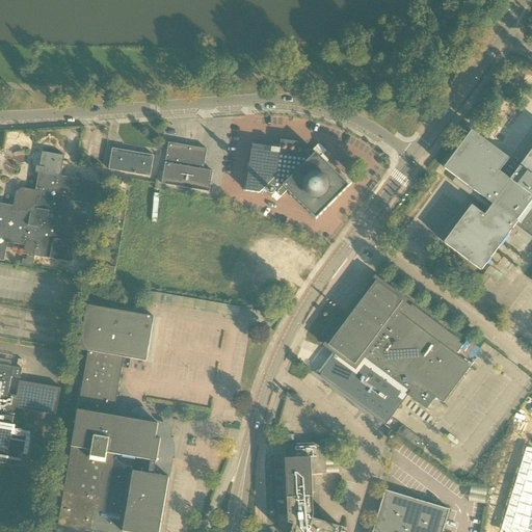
[(505,113),(505,122),(517,121),(517,112),(505,113)]
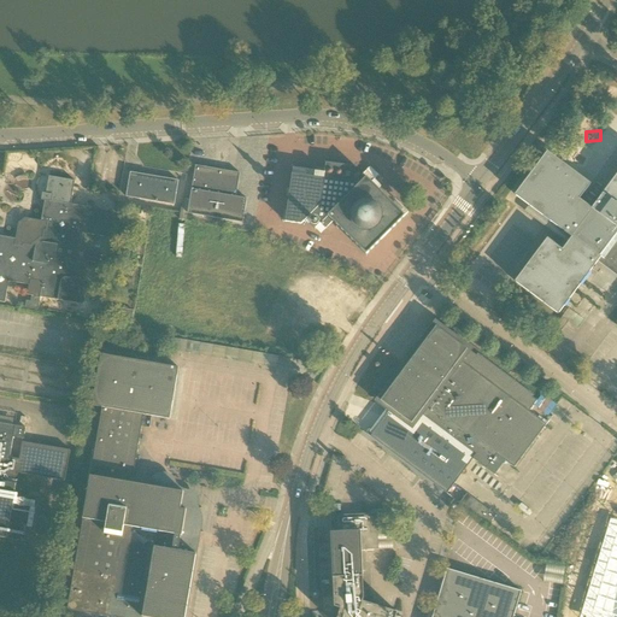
[(616,175),(603,194),(592,209),(580,199),(585,192),(589,184),(547,153),(516,195),(557,227),(571,238),(562,251),(554,245),(547,240),(516,282),(558,313),(589,272),(600,258),(616,270),(616,175)]
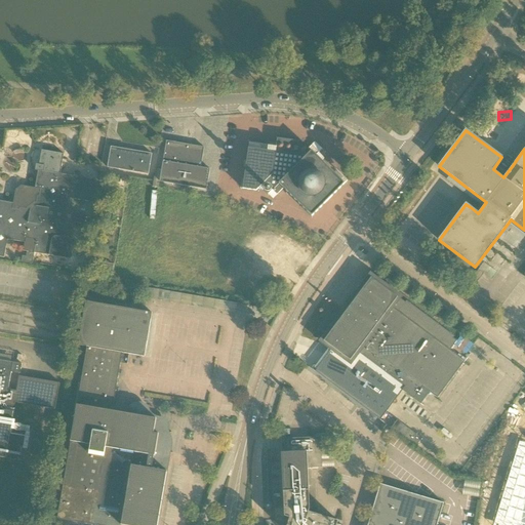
[(166,140),(160,182),(207,190),(210,169),(201,167),(204,148),(166,140)]
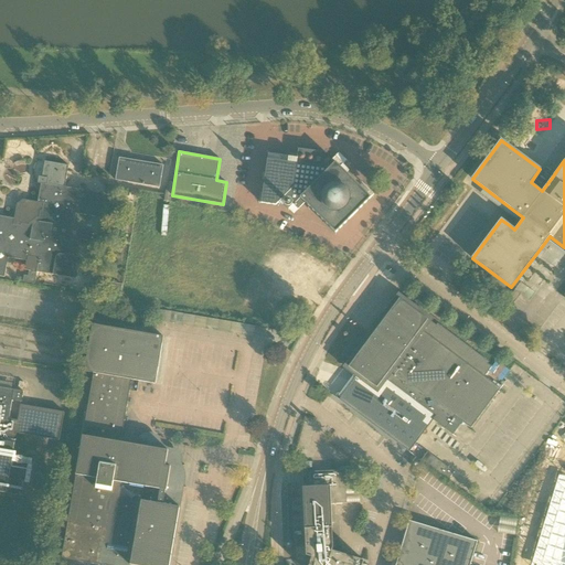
[(298,158),(268,153),(262,203),(276,205),(285,196),(288,200),(284,204),(289,210),(294,204),(298,210),(305,203),(336,233),(371,198),(336,162),(330,168),(297,163),(298,158)]
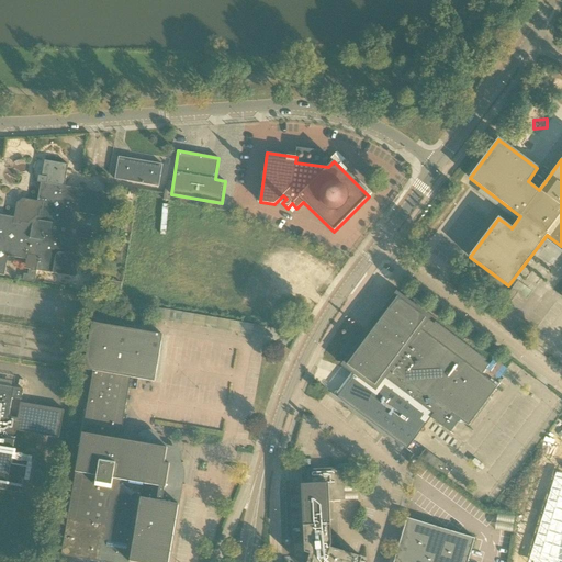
[(119,157),(115,179),(159,187),(163,165),(119,157)]
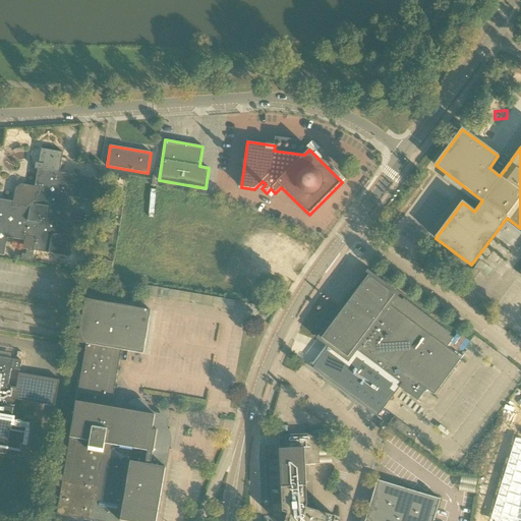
[(0,254),(4,255),(7,238),(24,241),(23,249),(68,257),(74,221),(87,223),(88,214),(68,211),(70,197),(90,200),(94,179),(79,176),(79,173),(73,172),(73,175),(60,173),(63,153),(42,149),(39,164),(36,163),(35,169),(38,170),(35,186),(22,184),(22,187),(17,190),(15,189),(13,201),(0,199),(0,254)]
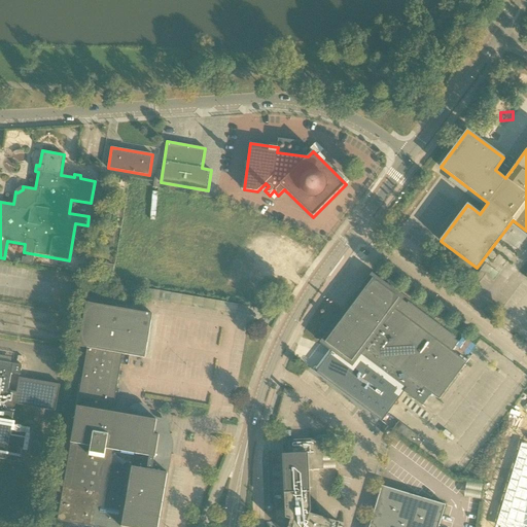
[(382,285),(373,279),(365,288),(365,287),(324,342),(356,366),(364,356),(407,388),(403,392),(415,400),(424,388),(438,399),(466,362),(452,352),(459,343),(398,297),(397,297),(396,296),(382,285)]
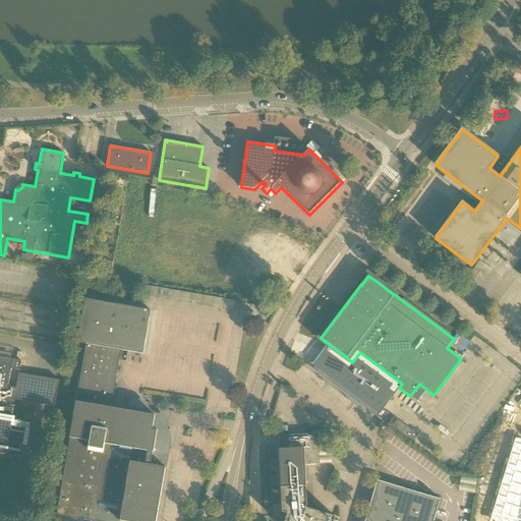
[(140,413),(111,408),(121,350),(143,354),(151,310),(84,299),(77,343),(87,344),(57,515),(92,520),(93,520),(121,520),(156,520),(169,449),(167,449),(161,441),(162,439),(163,438),(164,435),(164,433),(163,432),(163,430),(162,428),(161,427),(159,427),(158,426),(156,426),(155,426),(153,426),(155,416),(140,413)]
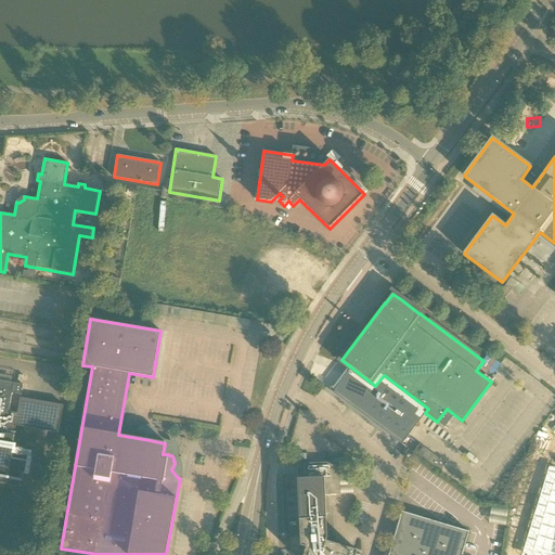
[(17,413),(9,412),(14,383),(0,381),(0,483),(20,487),(26,448),(13,446),(13,441),(15,441),(17,441),(20,441),(21,440),(22,439),(23,437),(23,435),(22,434),(22,433),(21,431),(20,430),(17,429),(7,428),(7,424),(59,433),(63,405),(20,398),(17,413)]
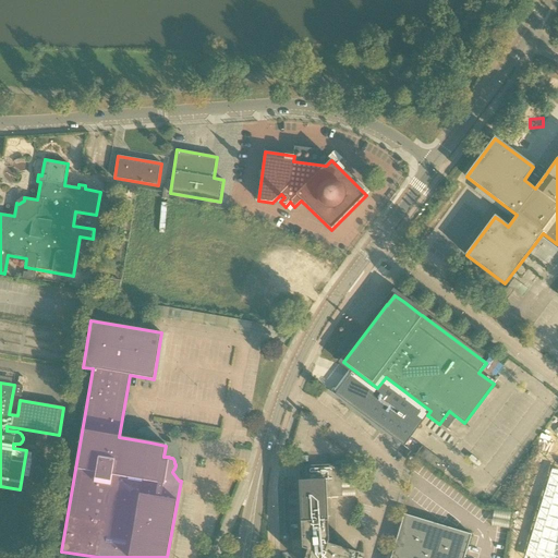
[(360,399),(353,409),(409,449),(416,439),(360,399)]
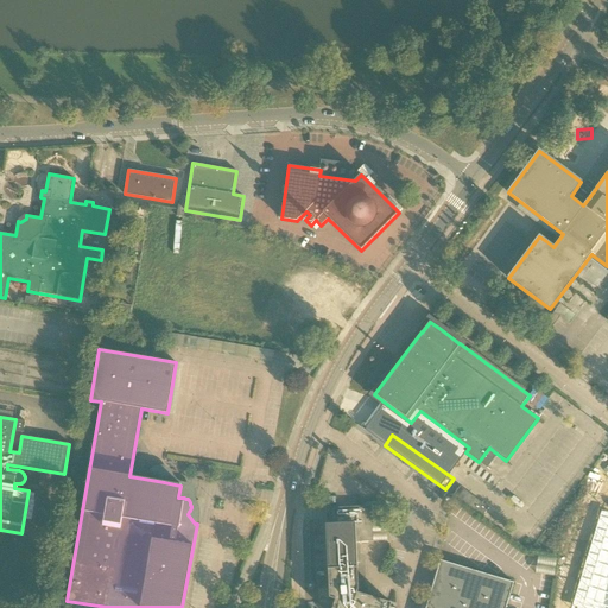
[(460,487),(453,496),(481,518),(488,508),(460,487)]
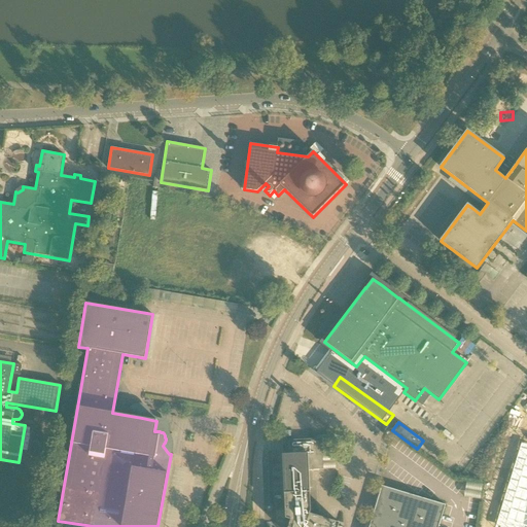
[(285,519),(285,522),(289,524),(288,526),(338,526),(340,523),(310,514),(311,511),(316,511),(316,502),(310,502),(309,470),(323,469),(322,438),(287,441),(288,455),(282,455),(285,510),(280,510),(280,519),(281,519),(285,519)]
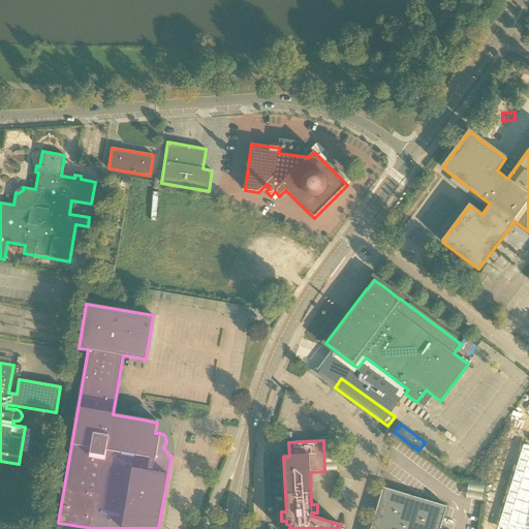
[(425,449),(437,459),(443,452),(431,441),(425,449)]
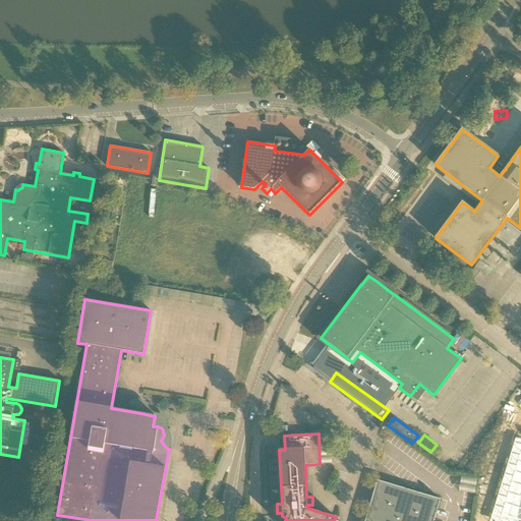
[(520,520),(520,439),(516,438),(489,520),(520,520)]
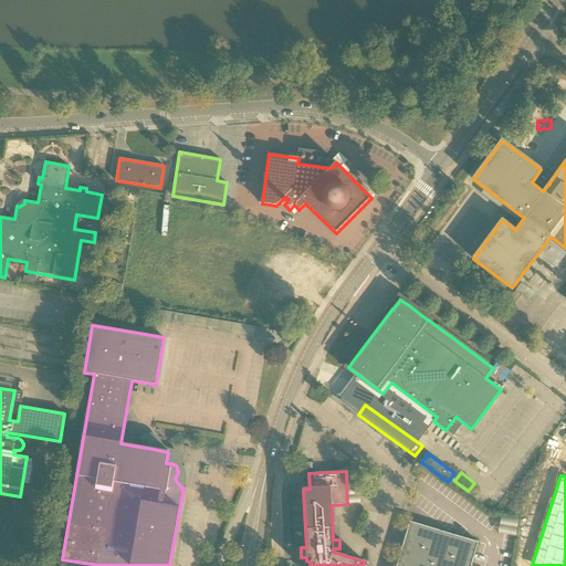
[(471,565),(479,543),(410,522),(396,565),(471,565)]
